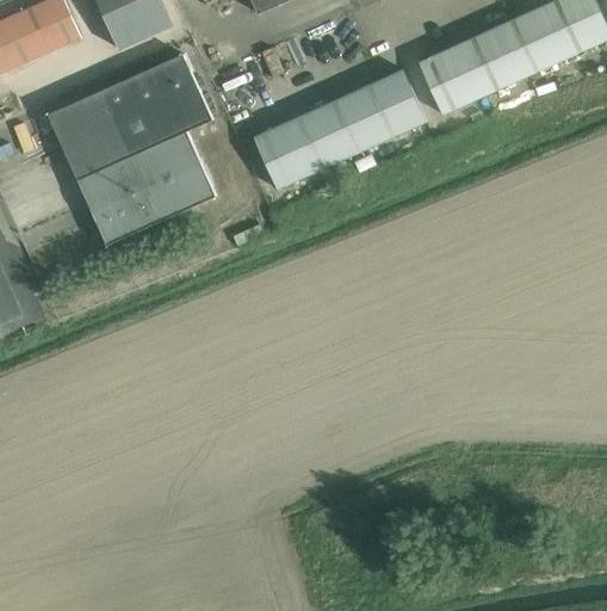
[(0,73),(80,38),(62,0),(43,0),(0,19),(0,73)]
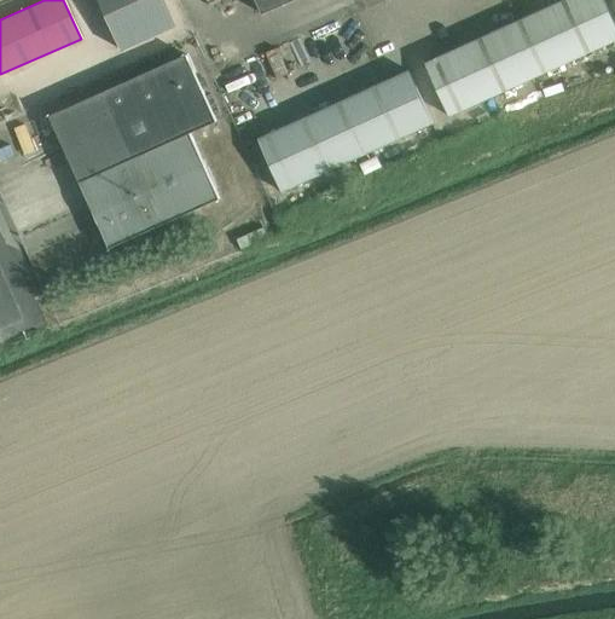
[(160,0),(96,0),(120,51),(173,28),(160,0)]
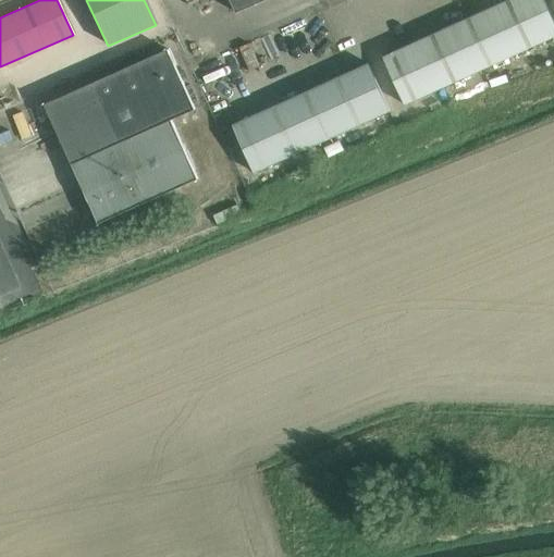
[(226,0),(233,13),(263,0),(226,0)]
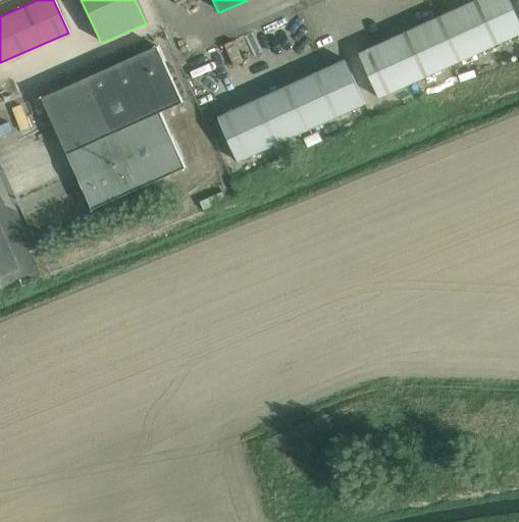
[(518,25),(507,0),(472,0),(356,53),(376,99),(413,82),(451,65),(518,34),(518,25)]
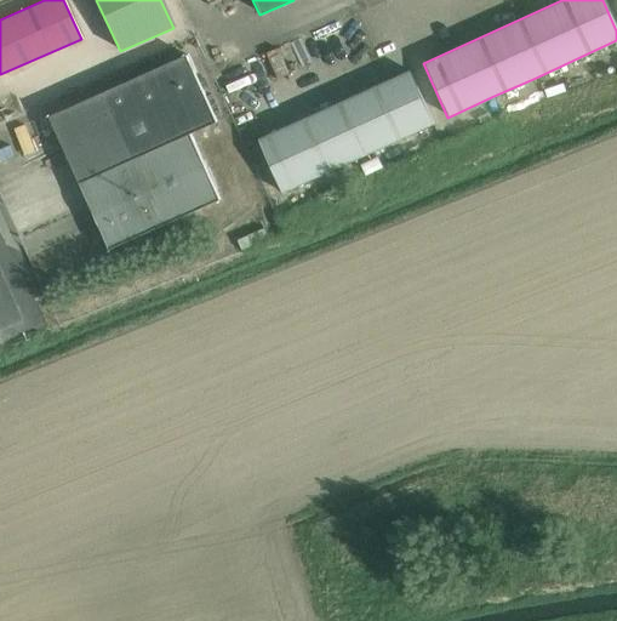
[(186,55),(47,117),(107,249),(218,199),(188,134),(215,121),(186,55)]
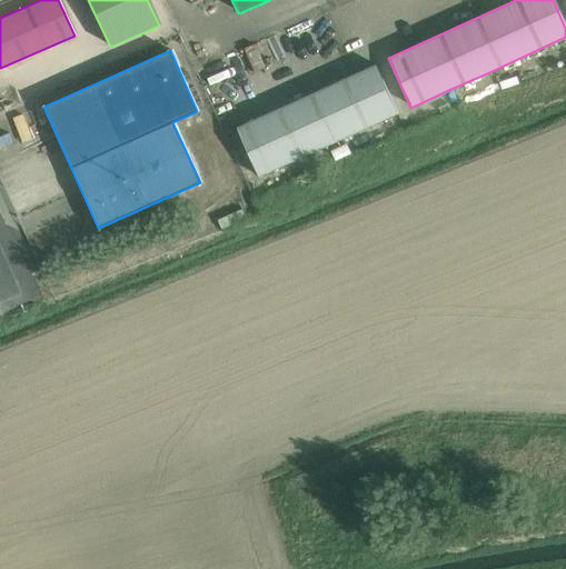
[(257,177),(396,115),(373,65),(234,128),(257,177)]
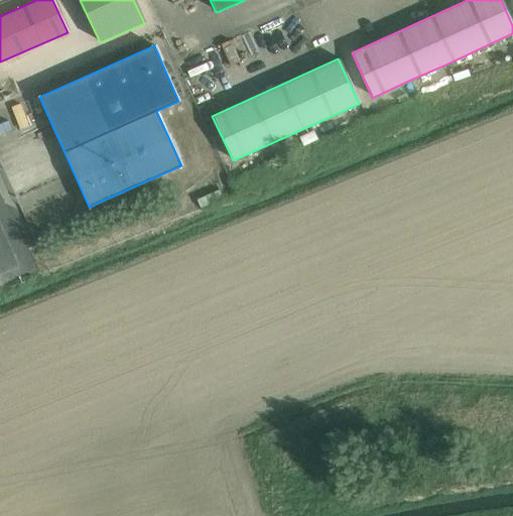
[(33,124),(25,101),(14,105),(22,128),(33,124)]
